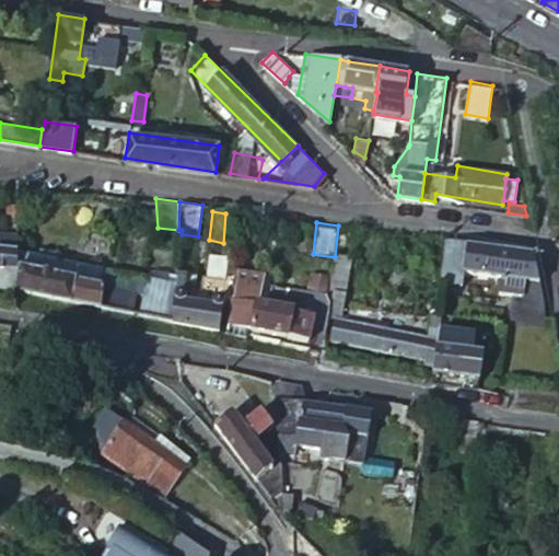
[(335,257),(327,313),(335,315),(340,316),(350,255),(354,256),(359,228),(338,226),(335,257)]
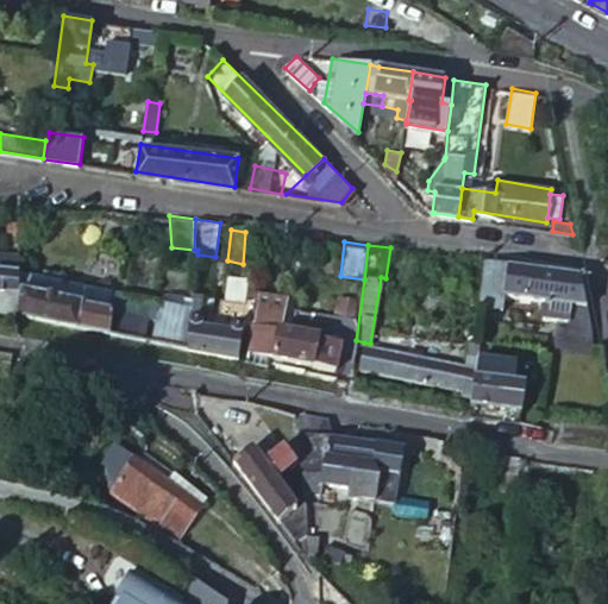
[(580,275),(486,262),(482,301),(503,304),(505,294),(545,300),(544,315),(569,320),(568,326),(557,325),(555,348),(589,352),(590,345),(590,329),(590,325),(580,275)]
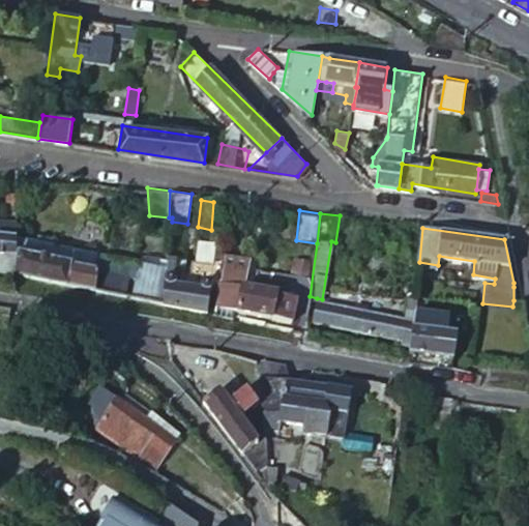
[(18,252),(19,236),(17,235),(0,232),(0,268),(15,270),(18,252)]
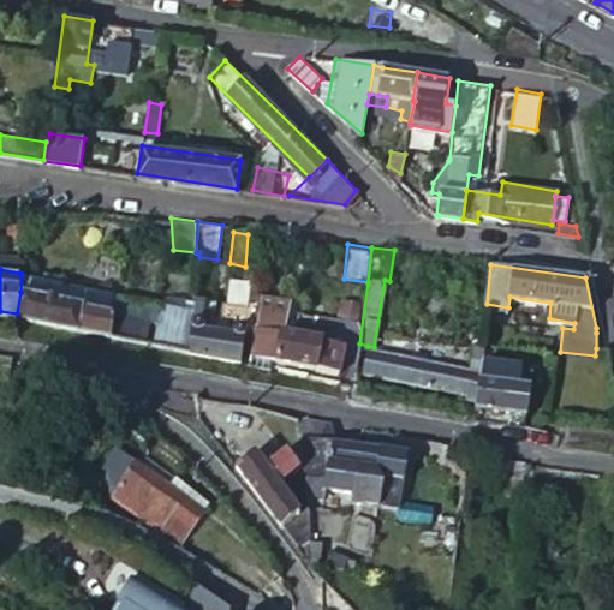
[(136,295),(22,274),(21,292),(17,314),(66,324),(145,340),(150,317),(133,314),(136,301),(136,295)]
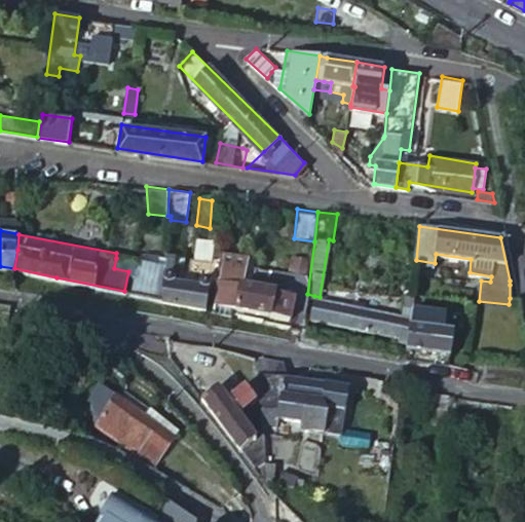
[(212,260),(215,239),(198,237),(195,257),(212,260)]
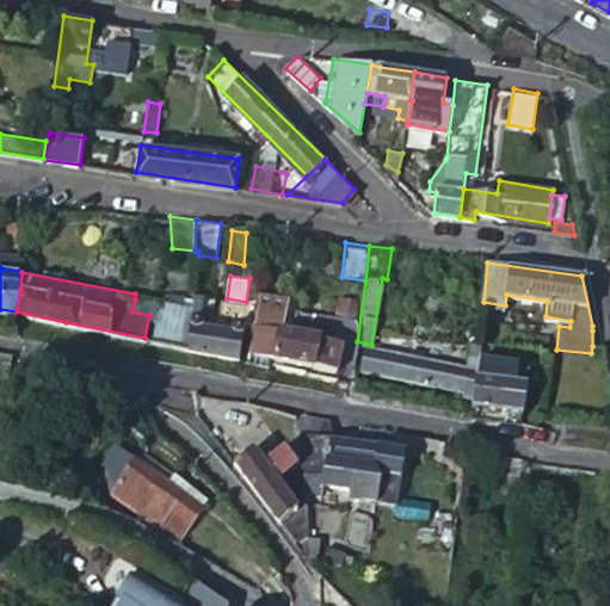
[(215,297),(192,292),(191,305),(214,310),(215,297)]
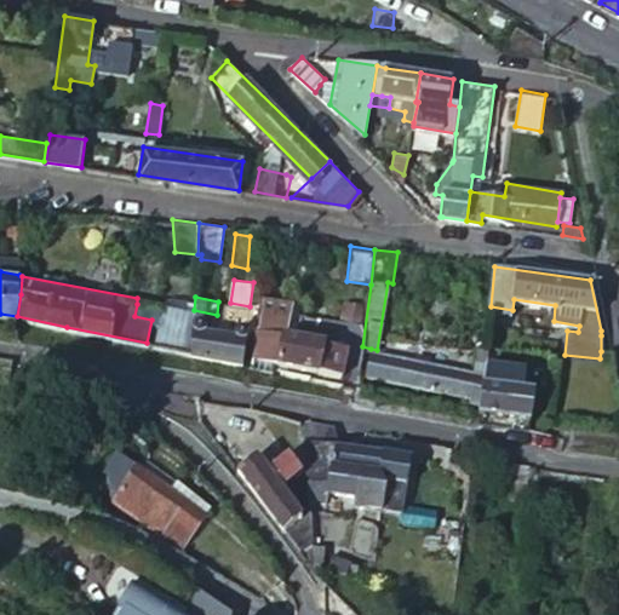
[(156,308),(158,303),(137,298),(137,304),(156,308)]
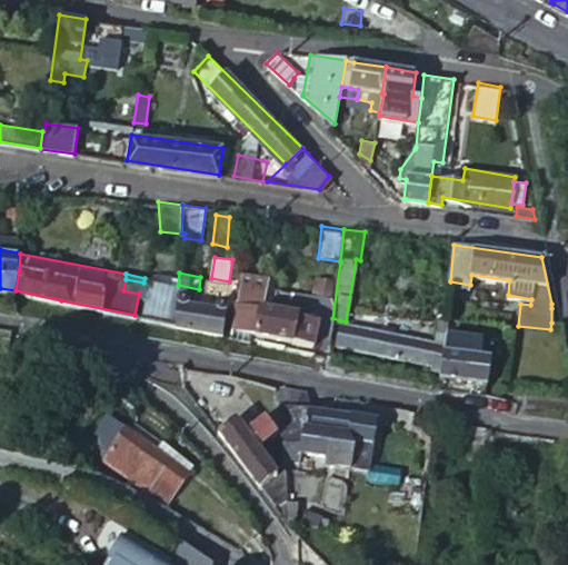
[(178,297),(178,285),(145,278),(143,283),(143,287),(149,288),(148,296),(145,295),(140,317),(175,324),(178,298),(178,297)]
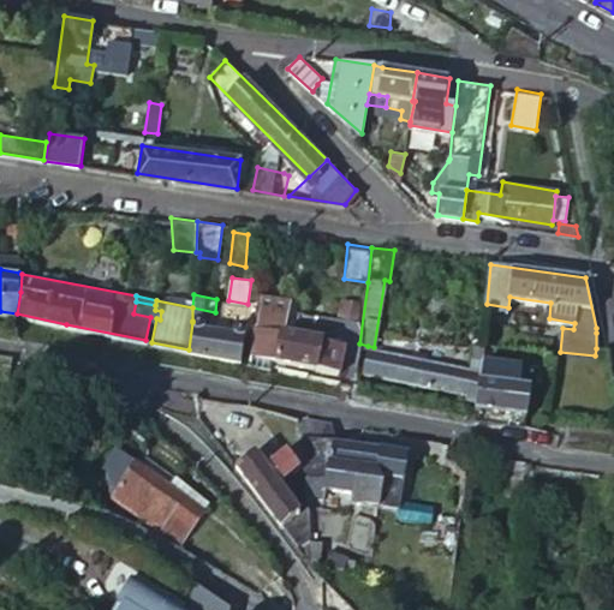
[(245,317),(248,304),(228,300),(225,300),(222,314),(245,317)]
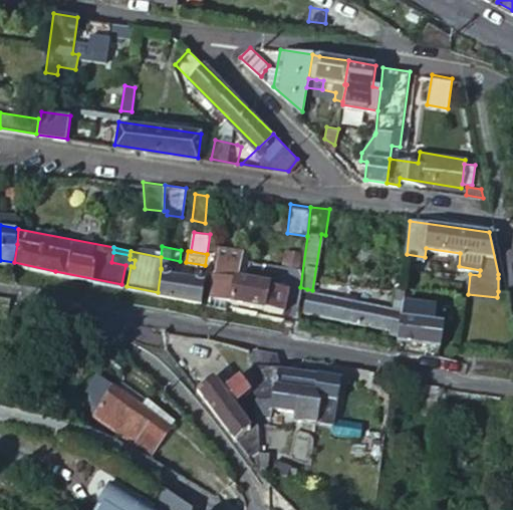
[(237,269),(214,265),(211,293),(283,308),(286,290),(236,278),(237,269)]
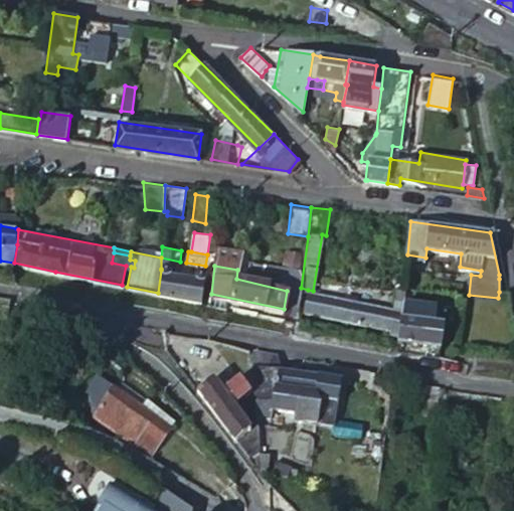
[(164,268),(161,269),(161,270),(158,293),(202,303),(205,278),(205,277),(204,275),(202,274),(199,273),(196,276),(195,279),(169,274),(169,270),(167,268),(166,267),(164,268)]
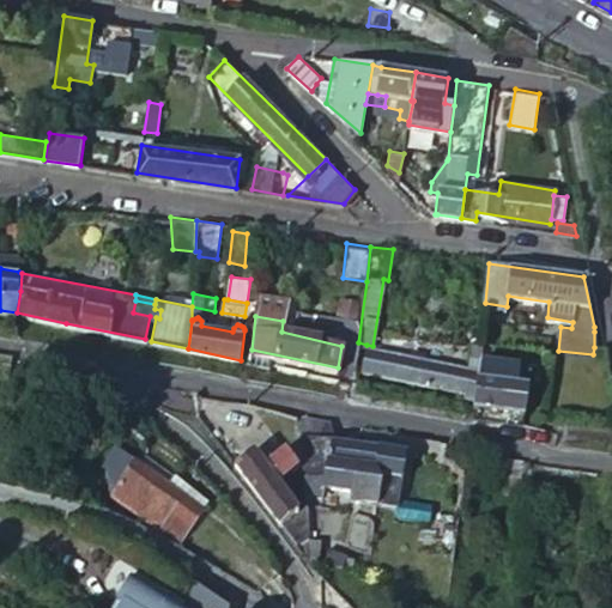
[(478,369),(373,346),(367,345),(364,368),(461,389),(461,394),(474,396),(478,369)]
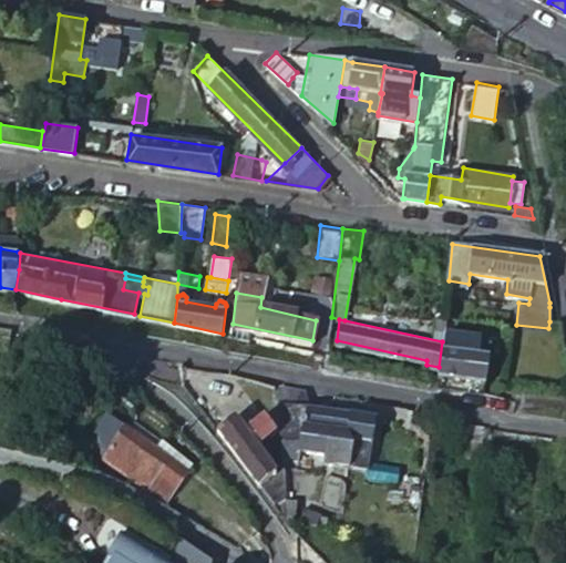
[(439,367),(439,374),(438,375),(485,382),(490,355),(479,352),(480,335),(443,330),(442,341),(439,367)]
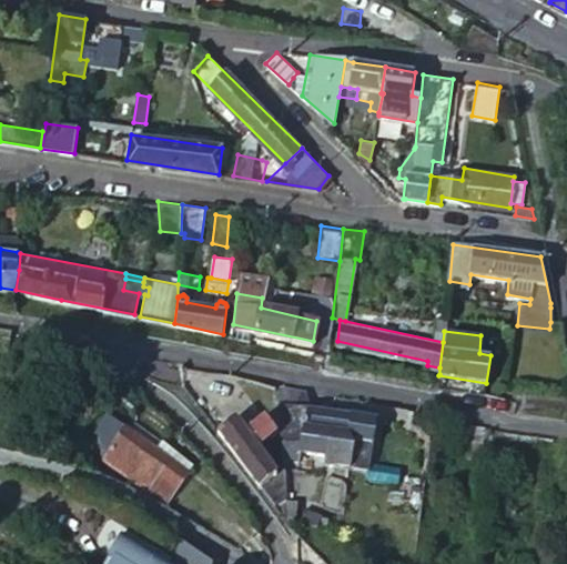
[(479,353),(490,355),(492,338),(481,335),(479,353)]
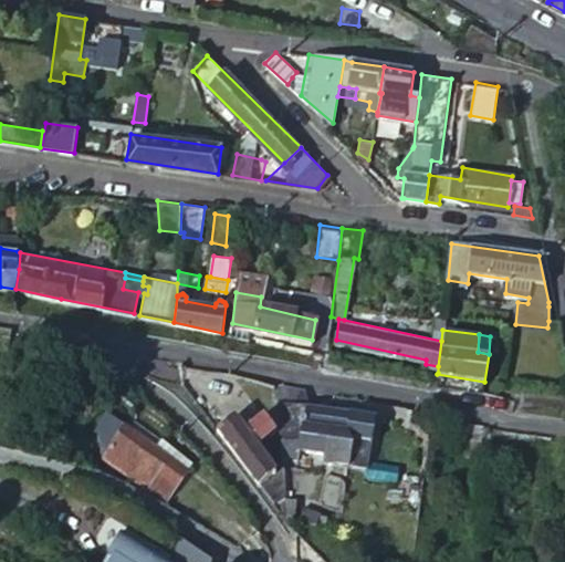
[(296,404),(300,385),(272,380),(282,455),(297,457),(300,448),(306,405),(296,404)]
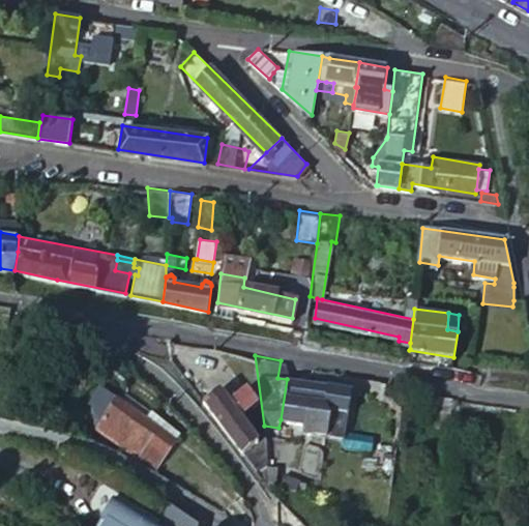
[(351,389),(287,379),(281,419),(303,422),(302,431),(344,437),(351,389)]
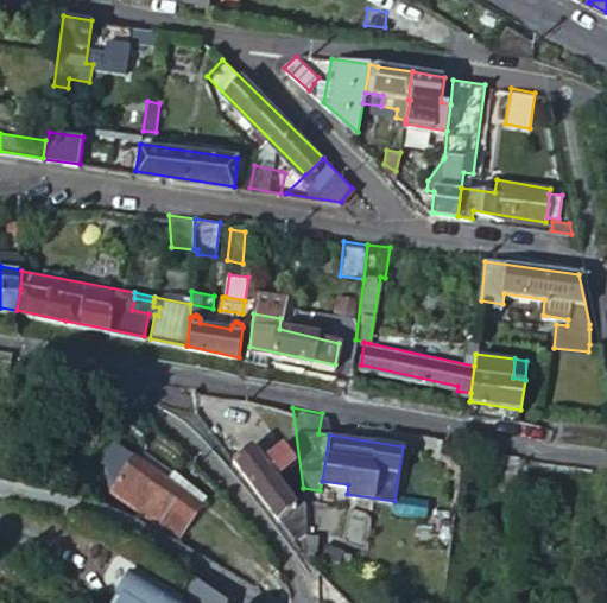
[(295,539),(308,531),(304,496),(297,501),(273,470),(286,459),(278,449),(264,458),(253,444),(250,448),(241,437),(235,443),(233,439),(222,446),(295,539)]
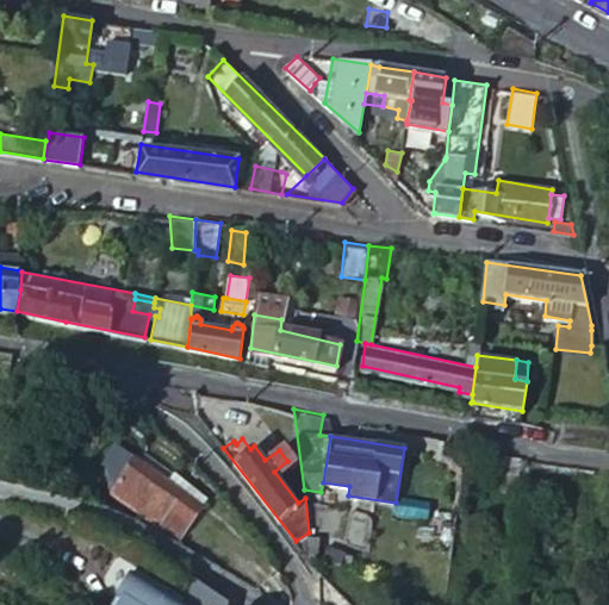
[(116,469),(126,450),(118,444),(105,462),(116,469)]
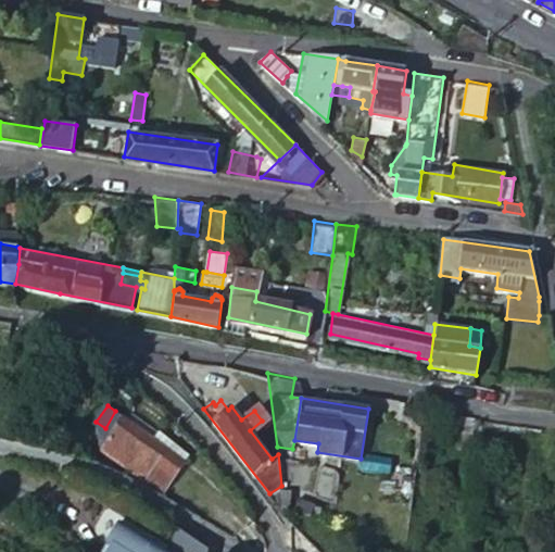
[(152,438),(115,411),(105,428),(110,431),(106,438),(169,481),(185,460),(167,448),(152,438)]
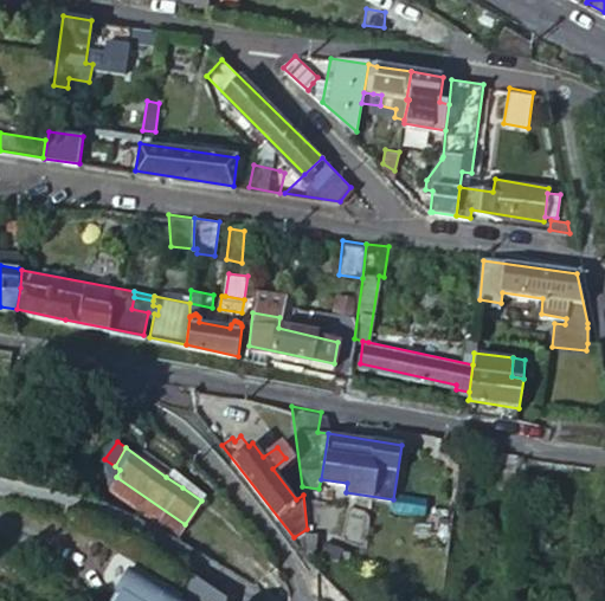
[(166,477),(182,488),(188,478),(173,467),(166,477)]
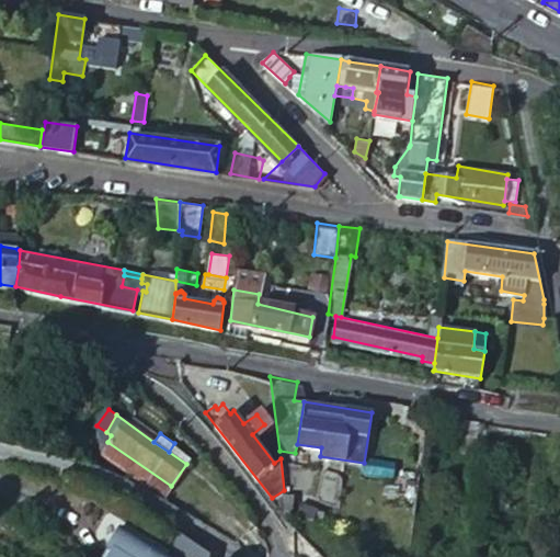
[(272,498),(278,508),(292,509),(294,492),(284,490),(272,498)]
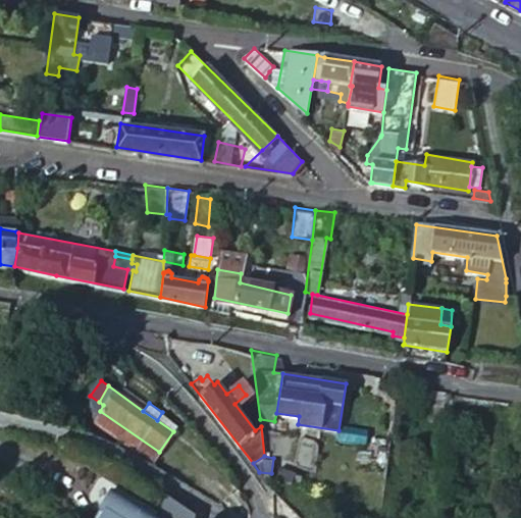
[(296,470),(280,464),(275,475),(291,481),(296,470)]
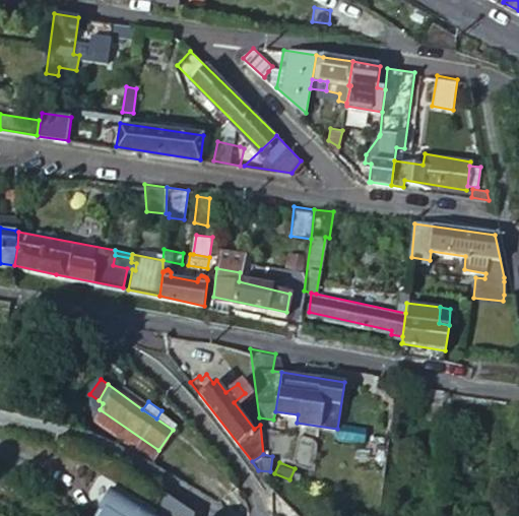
[(164,491),(163,501),(158,515),(173,515),(174,513),(179,515),(194,515),(196,511),(164,491)]
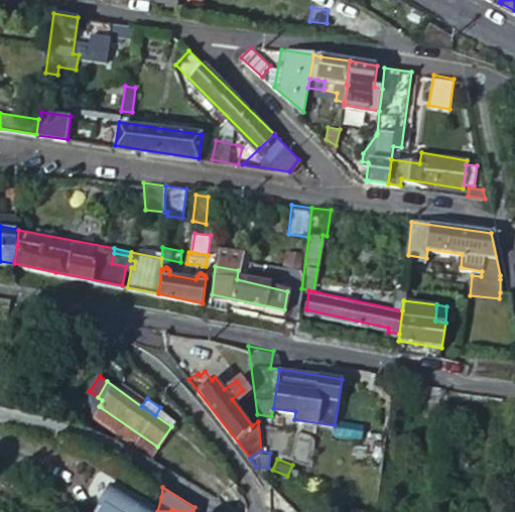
[(156,511),(107,490),(96,510),(99,511),(156,511)]
